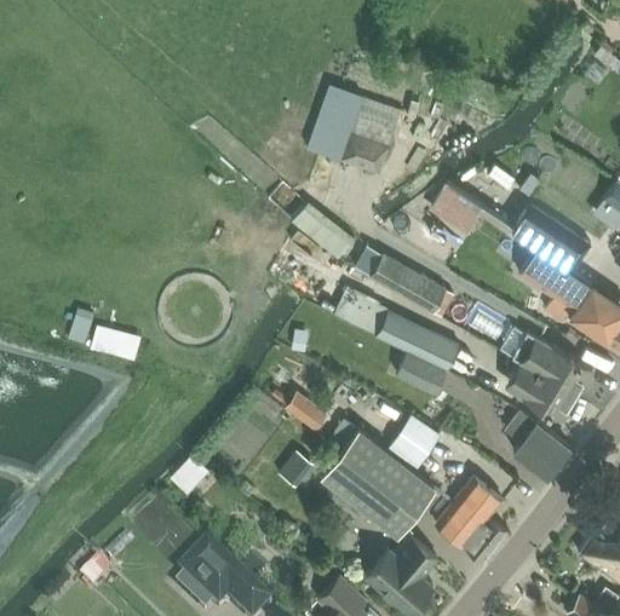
[(329,86),(306,151),(316,154),(339,162),(362,98),(340,91),(329,86)]
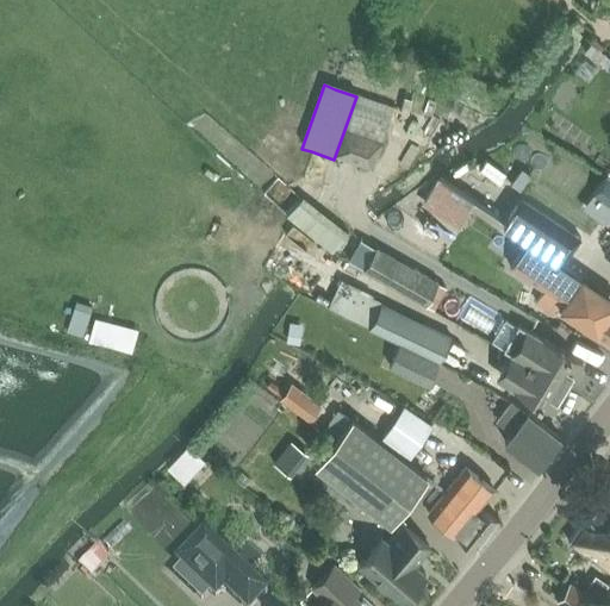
[(393,110),(356,97),(334,160),(371,173),(393,110)]
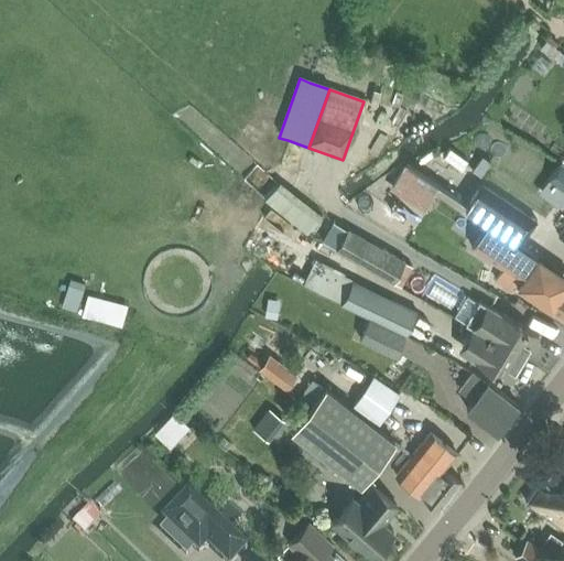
[(483,159),(472,173),(480,179),(490,164),(483,159)]
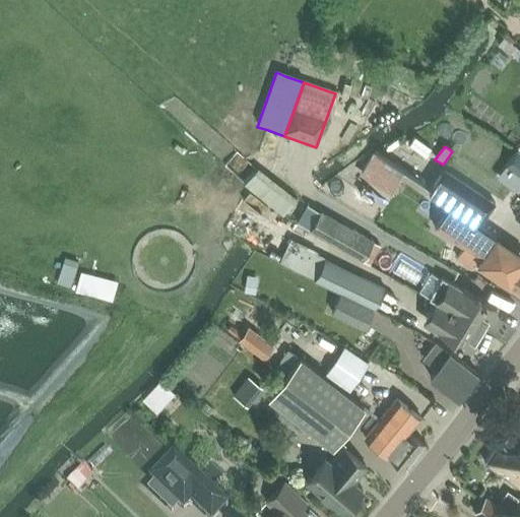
[(519,153),(516,151),(505,167),(519,179),(519,153)]
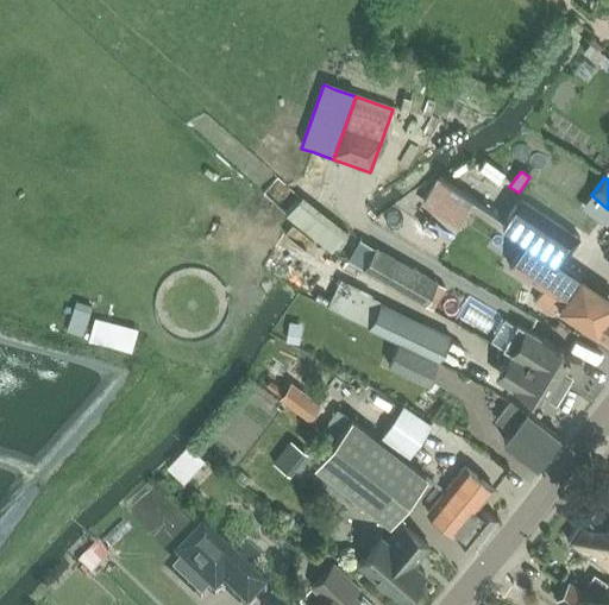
[(437,181),(419,207),(457,232),(473,206),(437,181)]
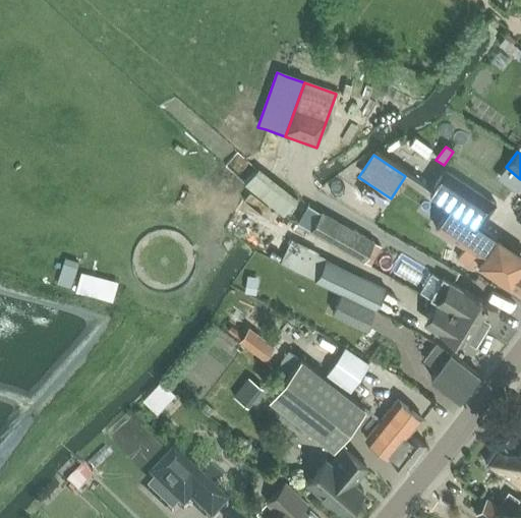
[(506,169),(500,176),(513,186),(519,179),(506,169)]
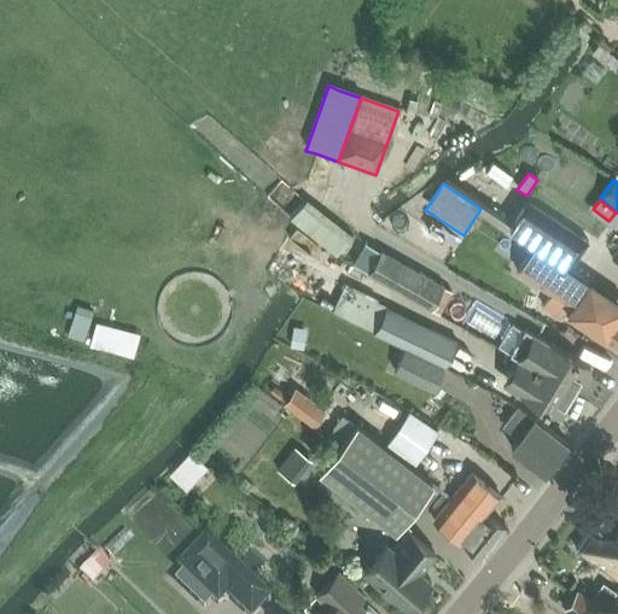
[(511,231),(535,247),(570,272),(589,245),(529,204),(511,231)]
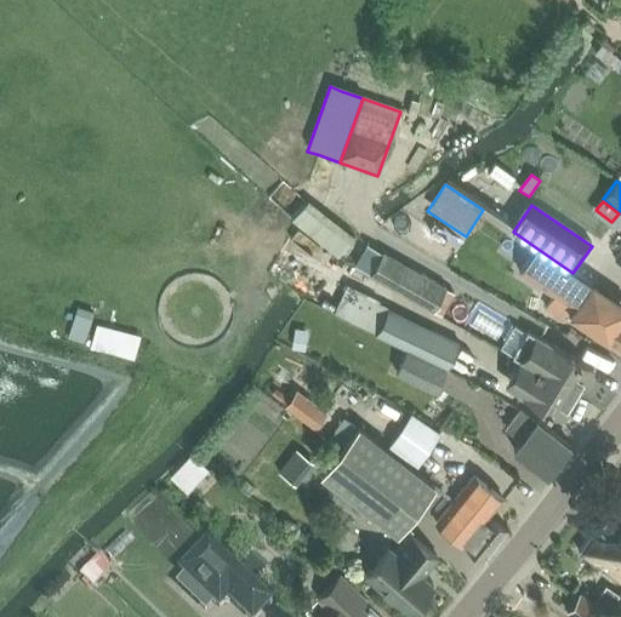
[(368,244),(354,268),(369,276),(382,252),(368,244)]
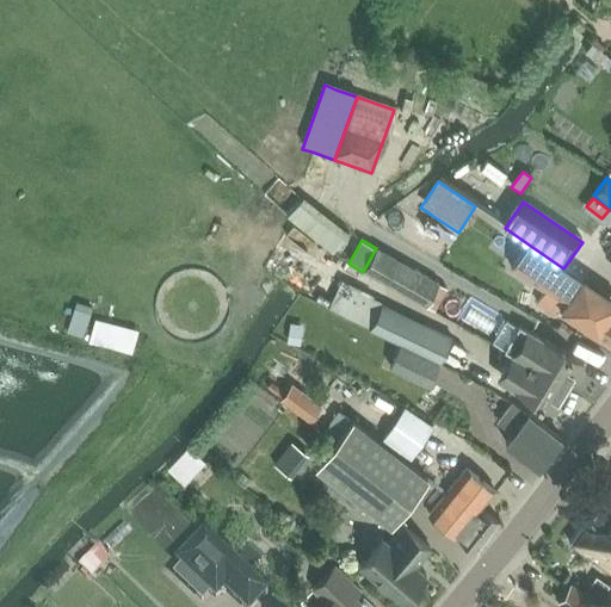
[(597,338),(610,347),(610,317),(610,315),(610,301),(584,282),(563,268),(529,245),(511,271),(547,295),(549,292),(566,304),(559,315),(596,340),(597,338)]
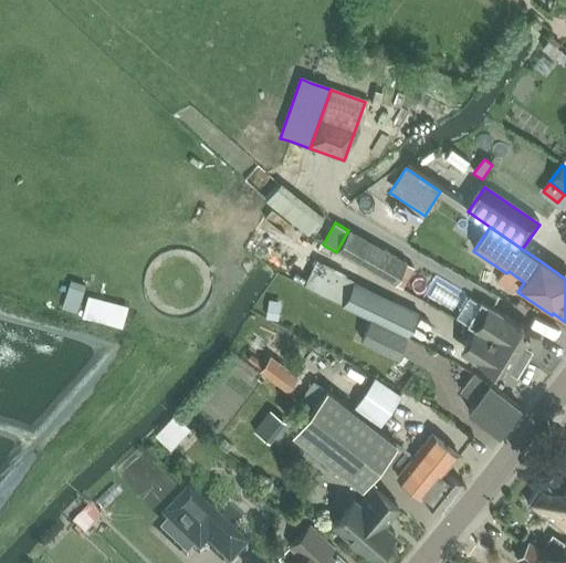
[(407,262),(348,230),(336,252),(394,285),(407,262)]
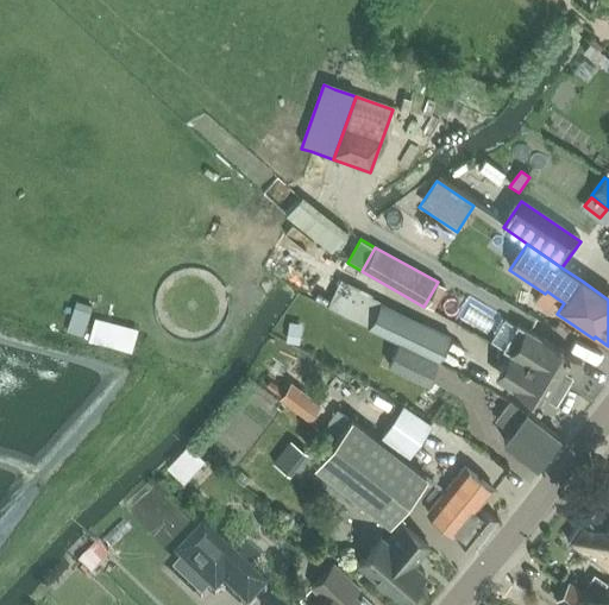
[(339,283),(327,309),(400,345),(439,364),(451,338),(339,283)]
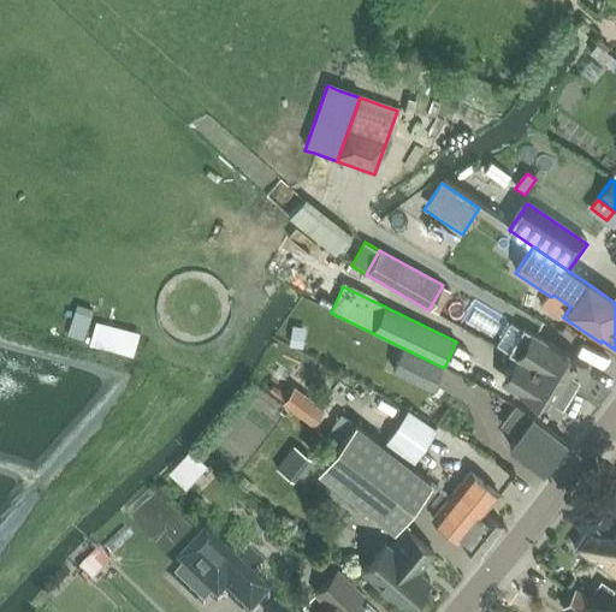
[(292,330),(290,346),(301,349),(304,332),(292,330)]
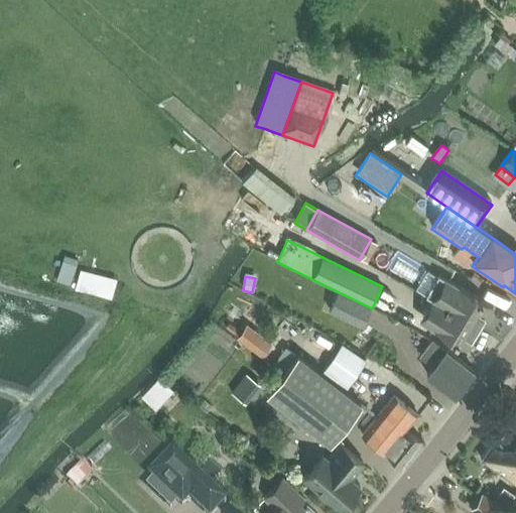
[(437,279),(426,297),(433,301),(481,332),(493,310),(459,289),(458,290),(438,278),(437,279)]
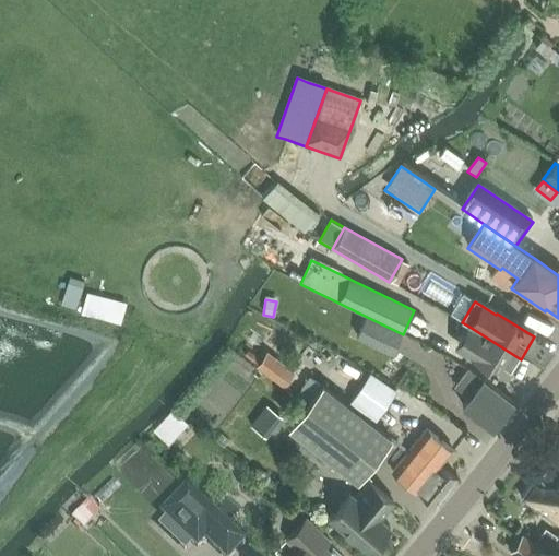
[(367,317),(356,339),(392,356),(403,334),(367,317)]
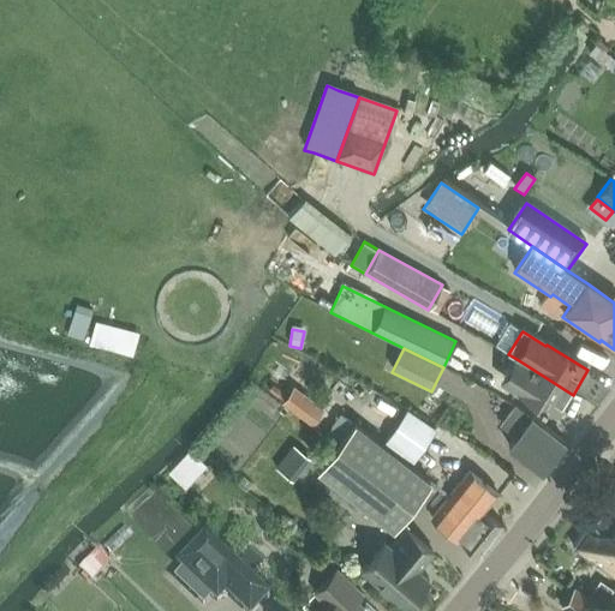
[(506,377),(501,384),(514,393),(557,419),(573,395),(517,359),(506,377)]
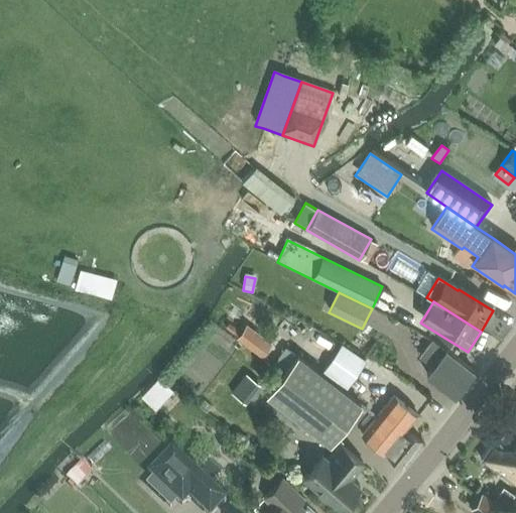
[(229,327),(226,331),(235,339),(238,335),(229,327)]
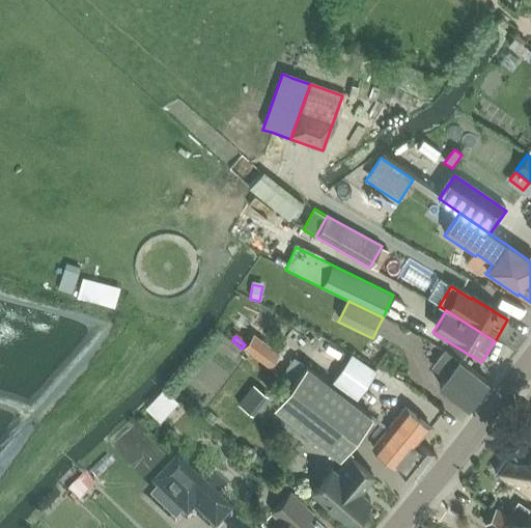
[(439,385),(468,409),(487,386),(459,363),(457,364),(443,353),(429,368),(444,380),(439,385)]
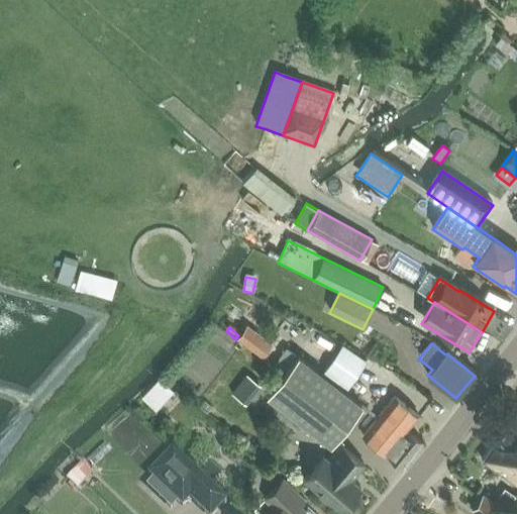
[(257,349),(253,354),(263,363),(267,356),(257,349)]
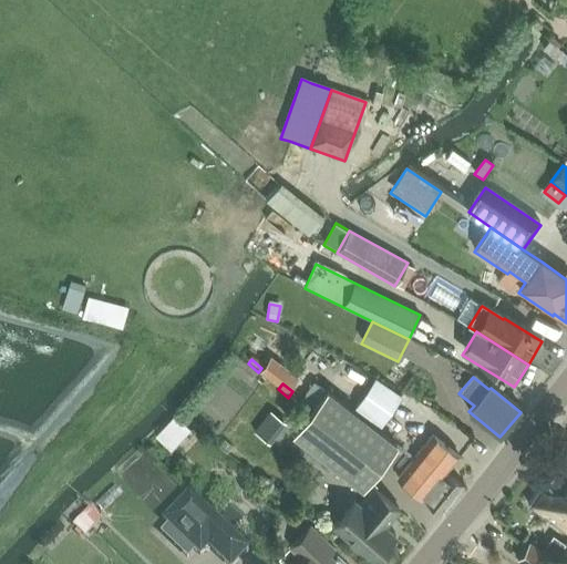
[(401,402),(373,383),(354,411),(381,430),(401,402)]
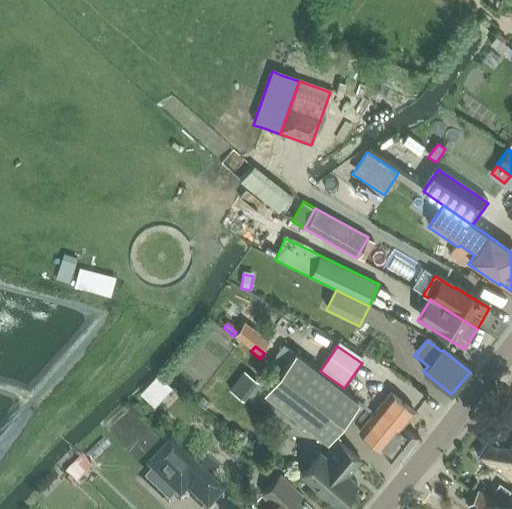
[(357,400),(294,353),(263,393),(264,394),(326,440),(357,400)]
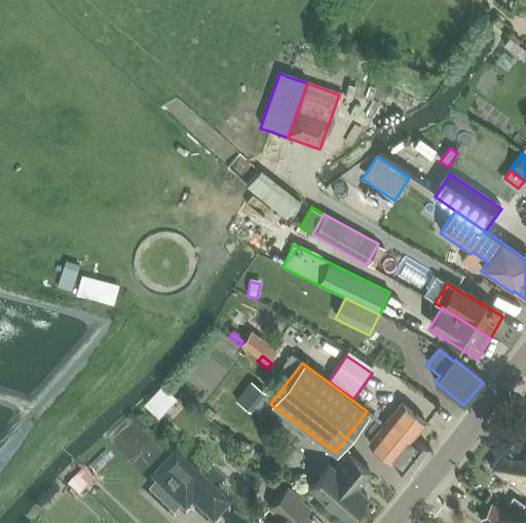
[(280,412),(271,405),(262,416),(271,423),(280,412)]
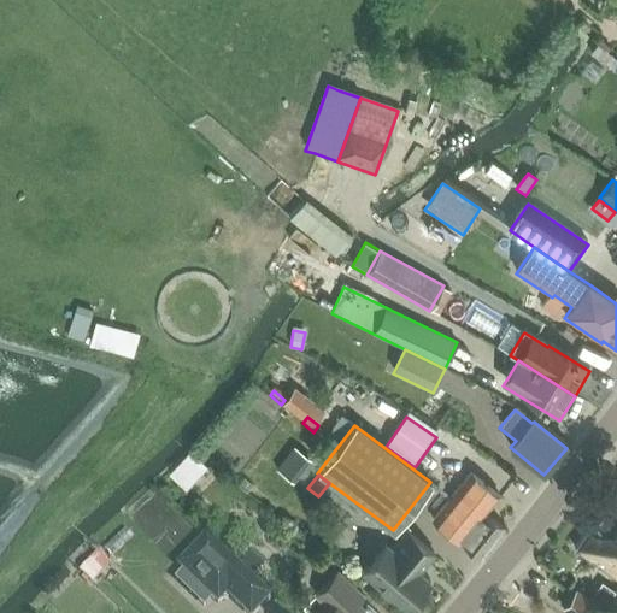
[(438,522),(481,558),(504,530),(486,514),(499,497),(474,477),(438,522)]
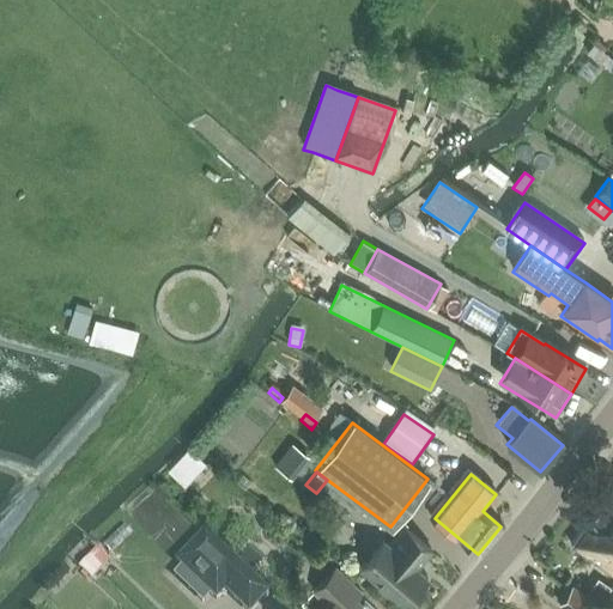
[(612,491),(571,550),(612,579),(612,491)]
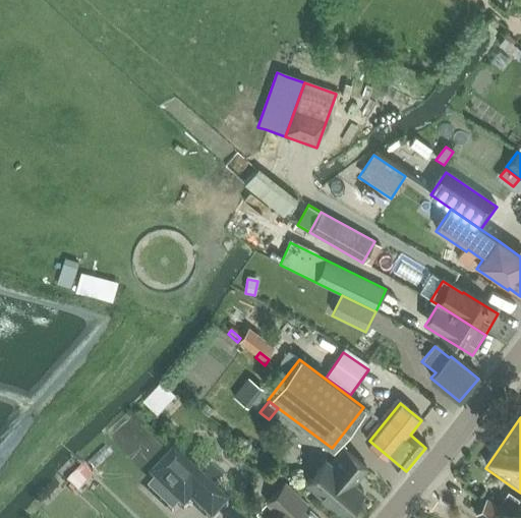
[(327,462),(306,485),(343,517),(345,517),(363,495),(354,486),(367,471),(344,451),(331,466),(327,462)]
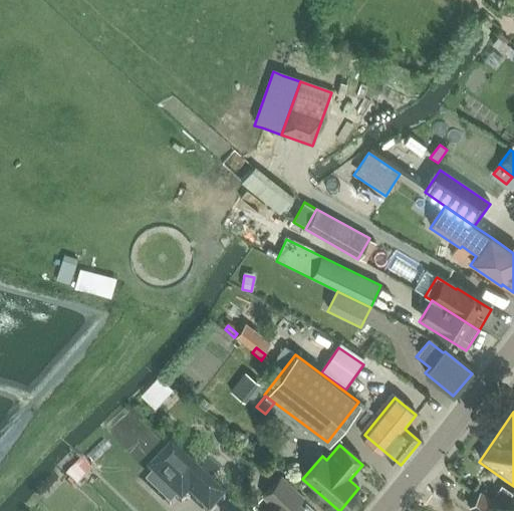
[(172,451),(148,475),(181,507),(189,499),(201,510),(216,510),(225,502),(172,451)]
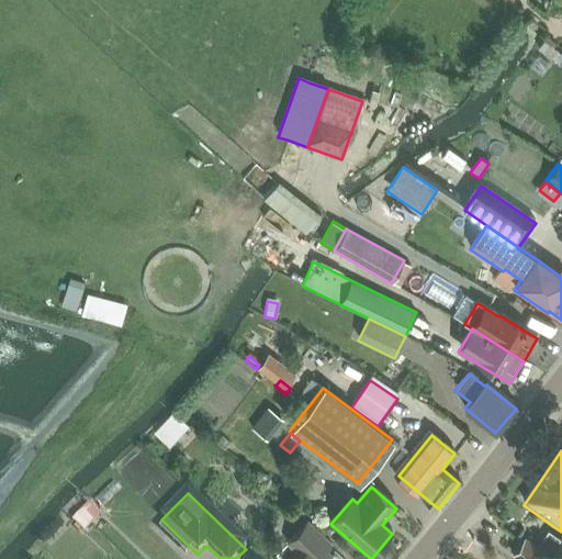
[(245,520),(231,506),(221,517),(235,529),(245,520)]
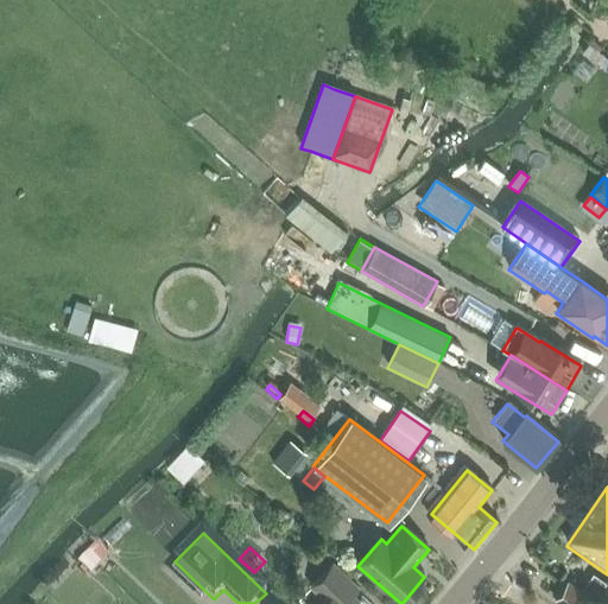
[(94,551),(78,568),(88,578),(105,560),(94,551)]
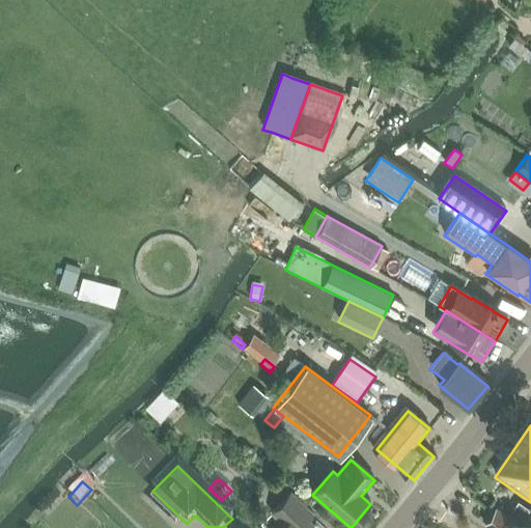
[(280,524),(277,527),(309,527),(304,523),(313,513),(290,493),(275,509),(271,515),(280,524)]
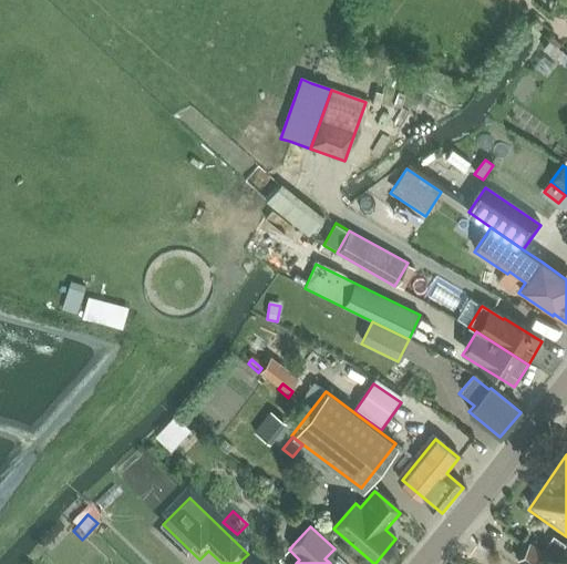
[(516,562),(518,563),(558,563),(529,543),(516,562)]
